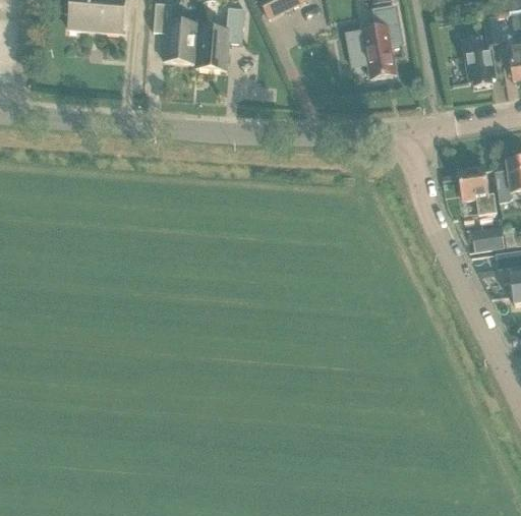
[(71,0),(68,27),(122,32),(124,0),(71,0)]
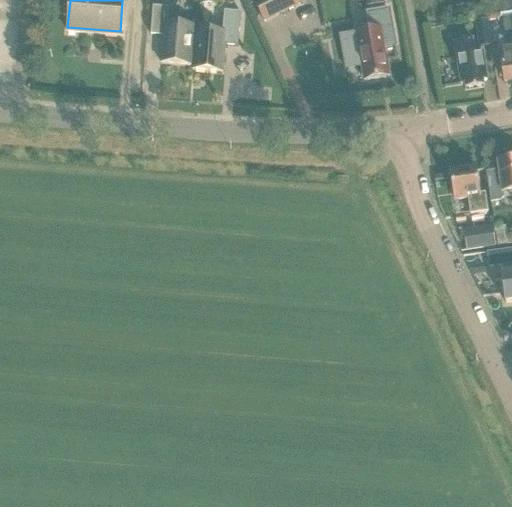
[(255,0),(263,17),(298,0),(255,0)]
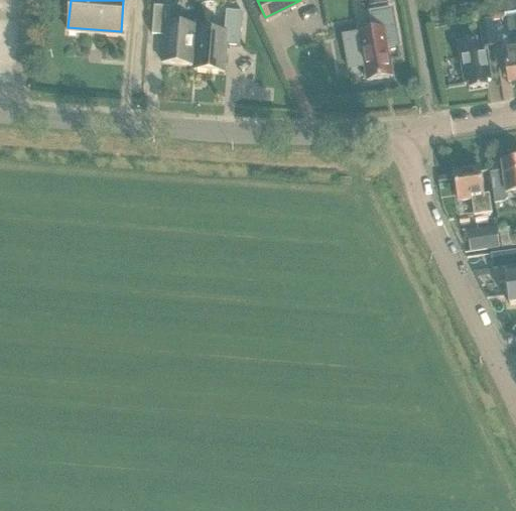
[(194,61),(196,26),(195,26),(196,22),(168,20),(169,3),(154,2),(151,30),(164,31),(162,58),(194,61)]
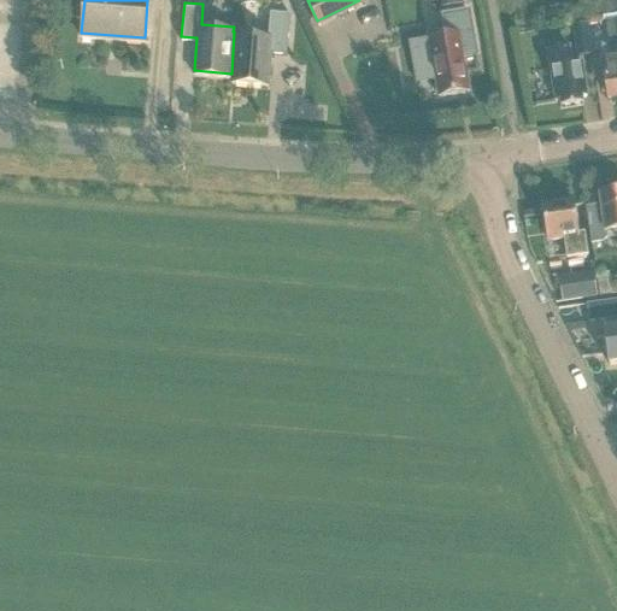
[(475,50),(468,7),(444,11),(447,31),(410,39),(416,76),(436,72),(439,92),(468,87),(462,52),(475,50)]
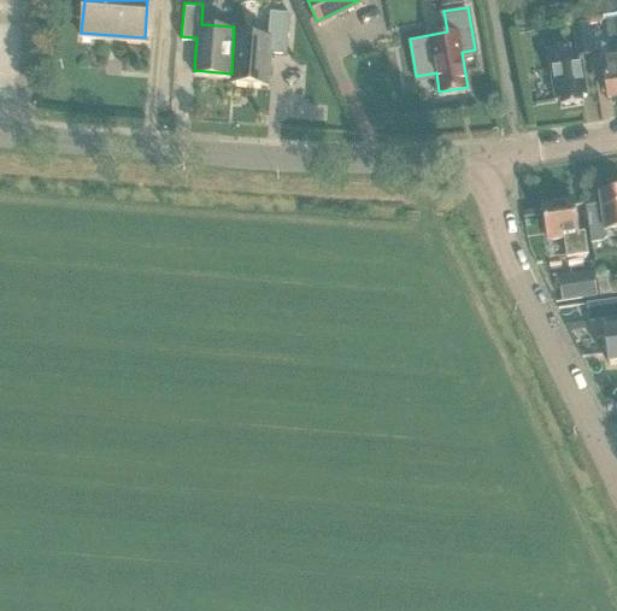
[(269,34),(234,31),(231,74),(233,74),(231,78),(268,82),(270,48),(286,50),(289,10),(270,9),(269,34)]
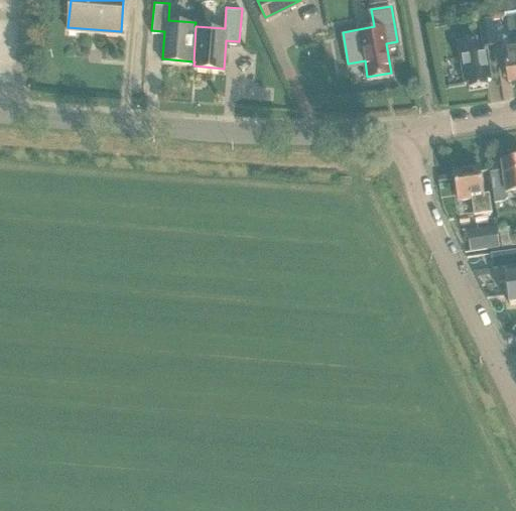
[(339,11),(339,22),(359,23),(359,12),(339,11)]
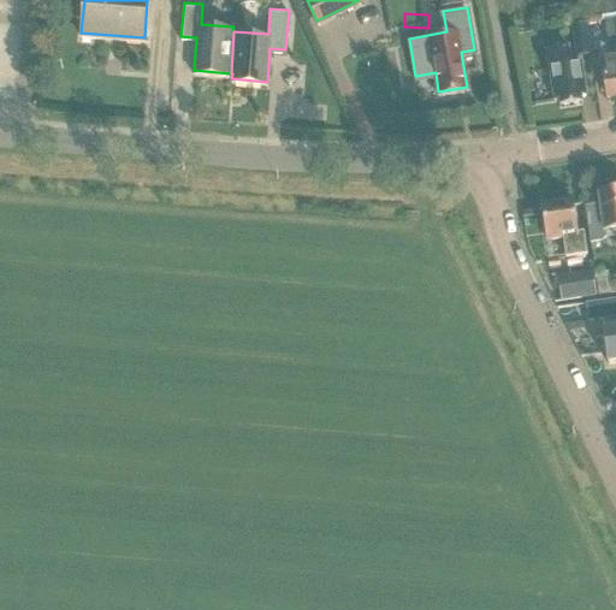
[(615,93),(615,13),(605,16),(611,55),(602,58),(606,95),(615,93)]
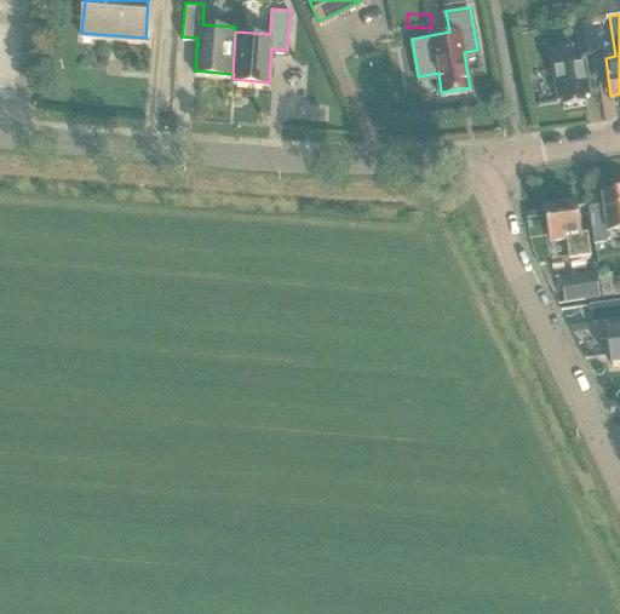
[(596,52),(590,18),(574,22),(579,55),(596,52)]
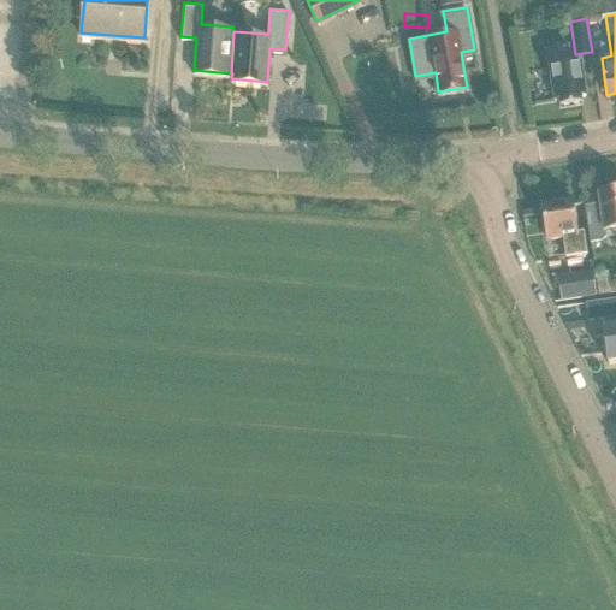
[(581,92),(586,92),(580,58),(568,60),(564,42),(532,48),(534,66),(549,64),(554,96),(560,95),(560,102),(582,99),(581,92)]
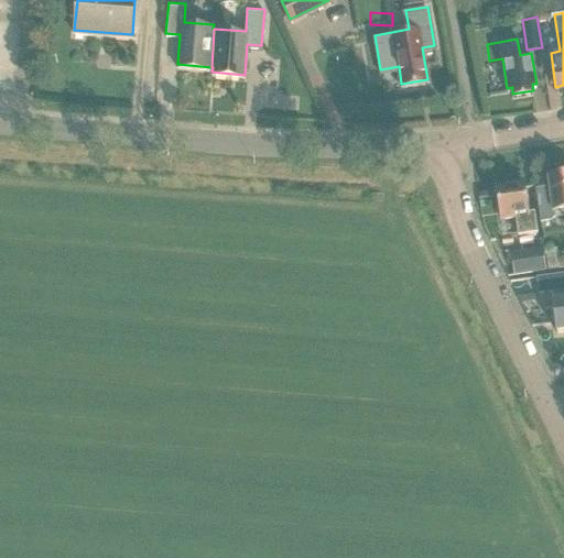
[(554,209),(563,207),(563,171),(548,174),(549,184),(535,186),(540,220),(551,218),(554,214),(554,209)]
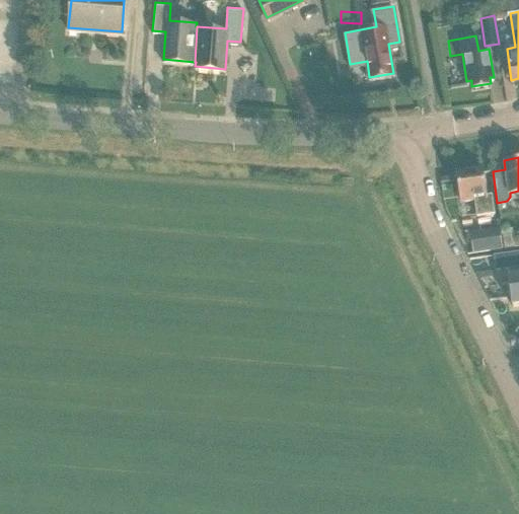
[(487,192),(483,165),(474,166),(474,164),(455,167),(459,197),(463,196),(463,197),(473,196),(475,213),(494,210),(492,191),(487,192)]
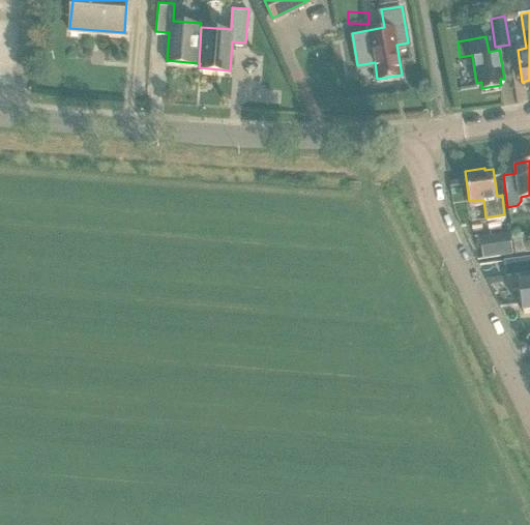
[(481,240),(483,253),(511,250),(509,236),(481,240)]
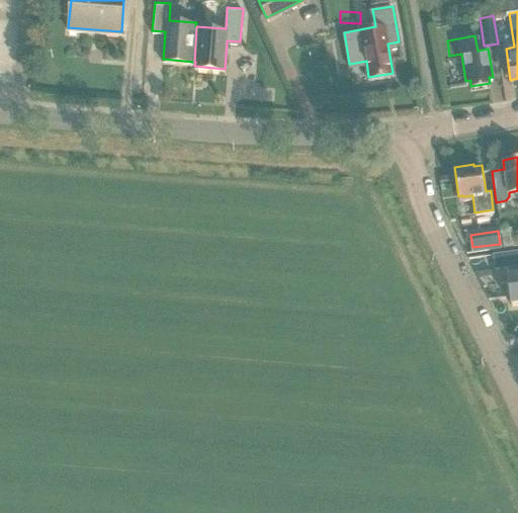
[(511,302),(517,301),(517,270),(507,272),(511,302)]
